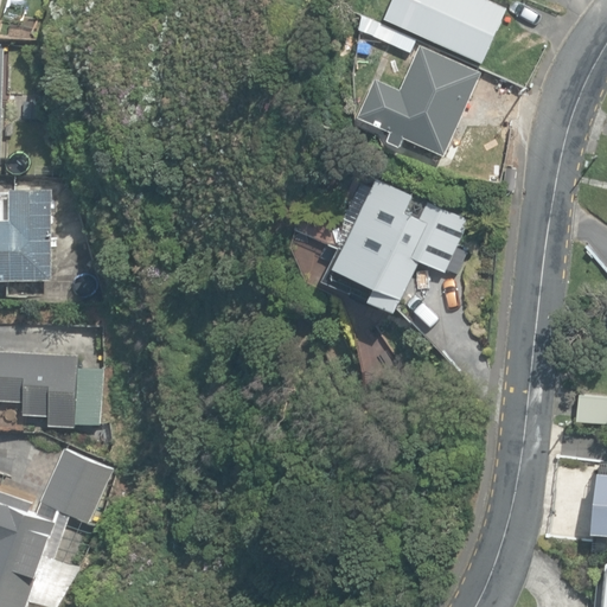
[(0,0),(0,34),(16,39),(24,0),(0,0)]
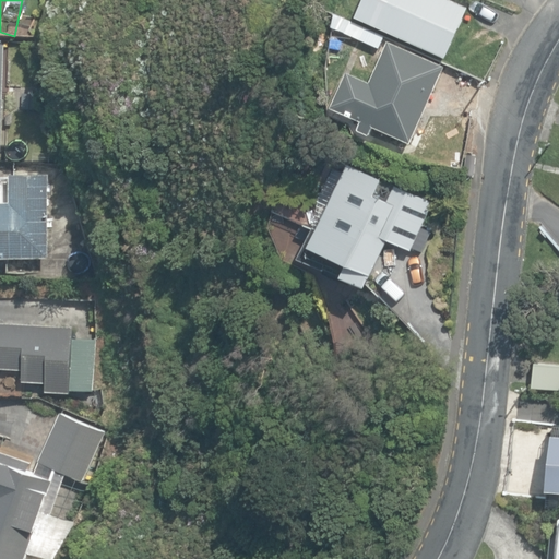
[(361,0),(355,18),(447,57),(468,6),(455,0),(361,0)]
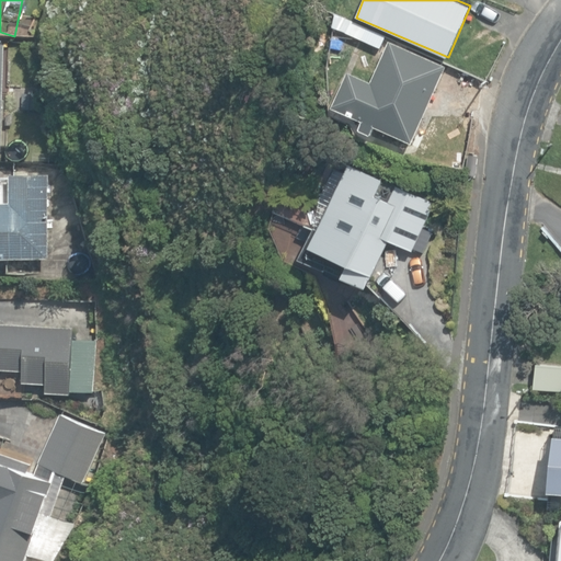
[(374,126),(412,142),(446,66),(389,41),(371,81),(348,71),(333,106),(363,121),(358,128),(370,134),(374,126)]
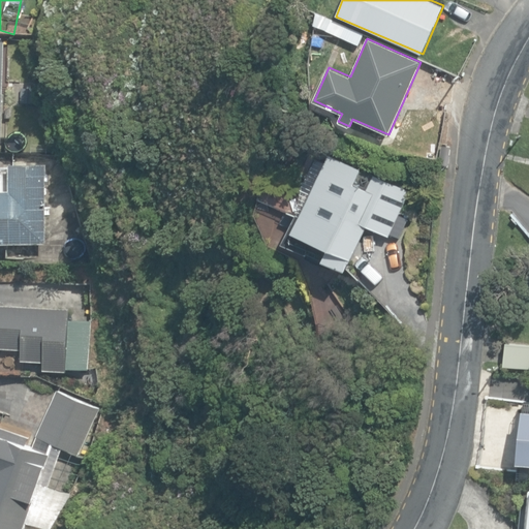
[(0,156),(38,157),(40,56),(0,55),(0,156)]
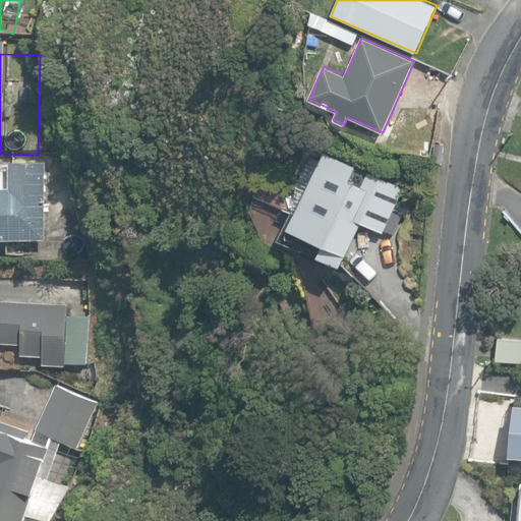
[(305,249),(343,267),(362,224),(384,233),(404,189),(355,167),(355,168),(325,154),(321,162),(310,157),(296,187),(294,211),(281,240),(304,251),(305,249)]
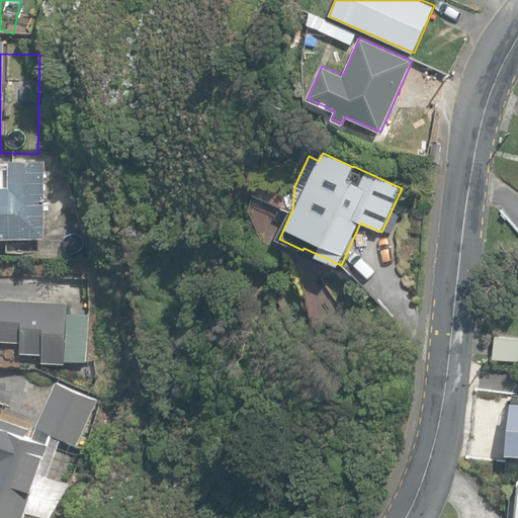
[(4,254),(93,255),(93,177),(58,177),(58,203),(4,203),(4,254)]
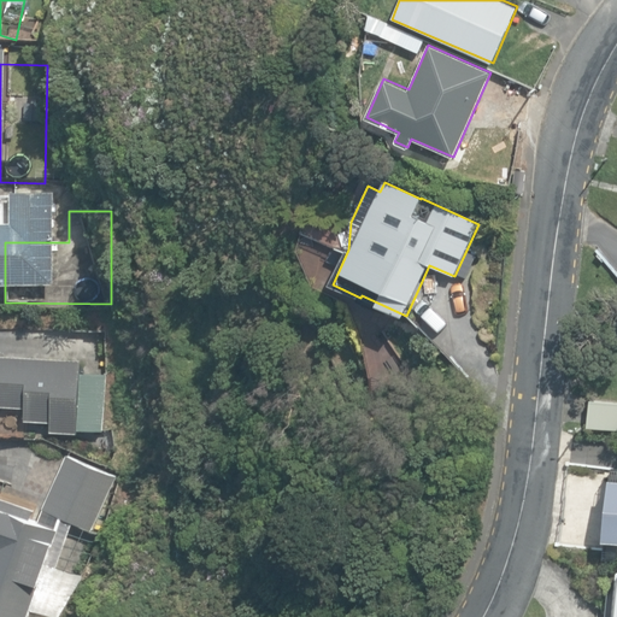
[(109,446),(133,447),(136,388),(113,387),(113,374),(1,368),(0,395),(0,417),(5,417),(5,427),(28,428),(28,419),(58,421),(57,433),(82,434),(82,445),(109,446)]
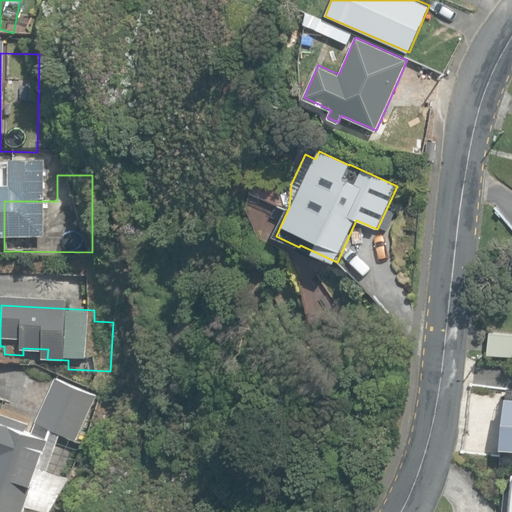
[(486,353),(511,355),(511,332),(488,330),(486,353)]
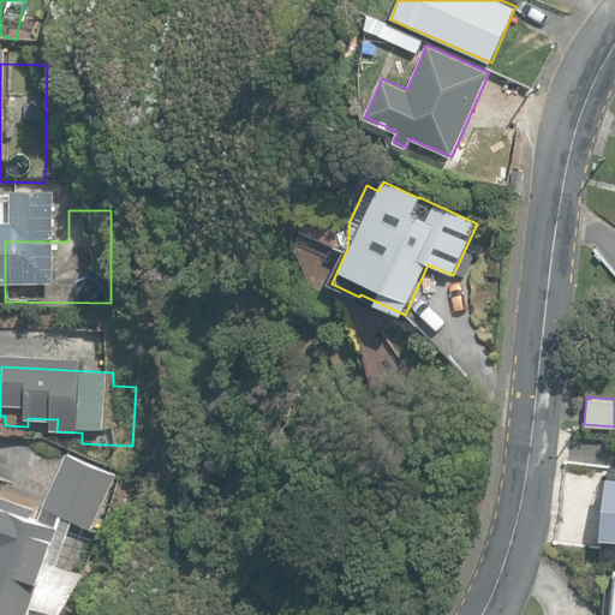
[(137,545),(160,491),(111,471),(83,537),(75,533),(78,525),(45,511),(0,614),(113,614),(141,547),(137,545)]
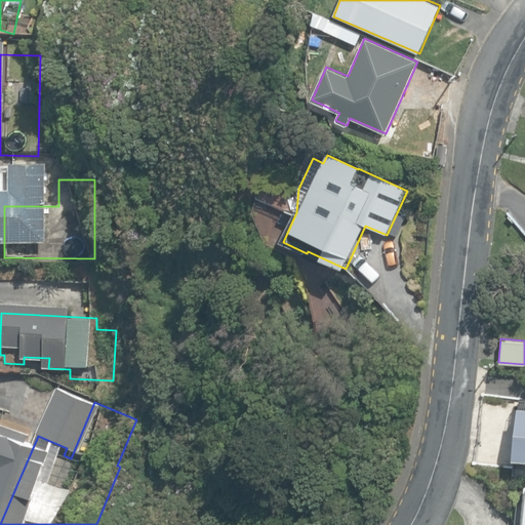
[(524,407),(519,407),(513,460),(524,461),(524,407)]
